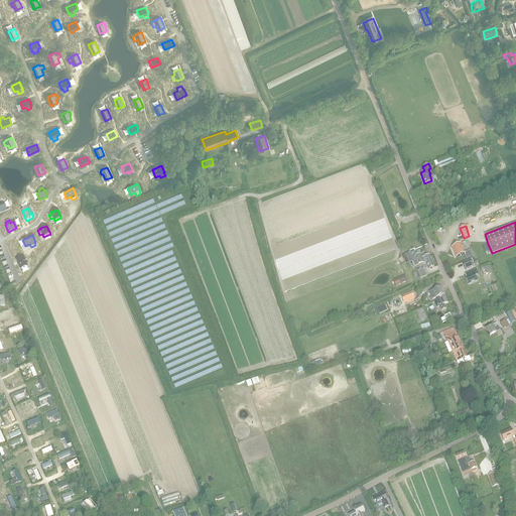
[(461,244),(452,248),(456,257),(464,254),(466,259),(472,256),(470,250),(464,252),(461,244)]
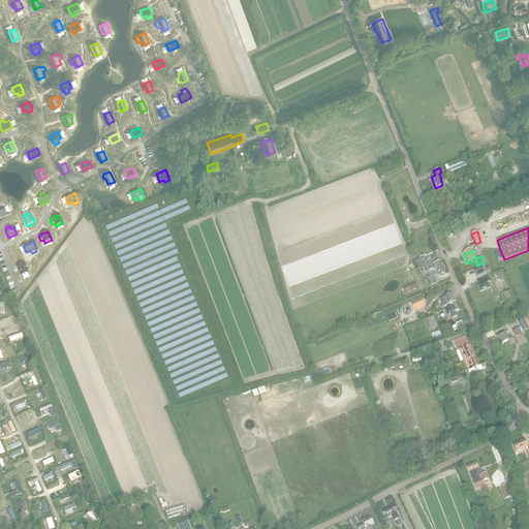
[(415,260),(412,261),(416,271),(423,268),(425,273),(428,272),(430,276),(432,275),(431,271),(432,272),(434,271),(435,271),(435,270),(441,267),(439,261),(436,262),(434,259),(431,260),(425,262),(423,263),(421,258),(415,260)]
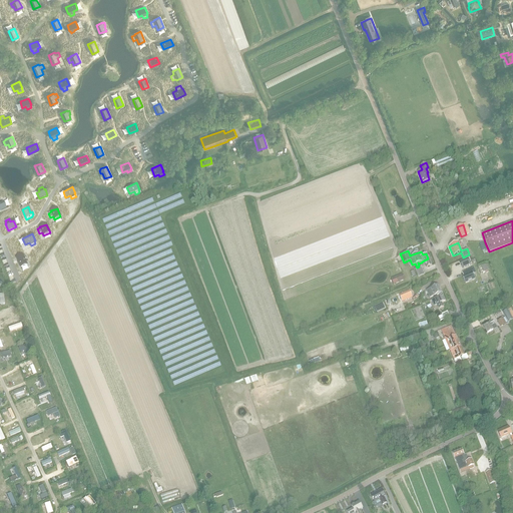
[(23,254),(16,258),(20,268),(27,265),(24,260),(26,259),(25,255),(23,255),(23,254)]
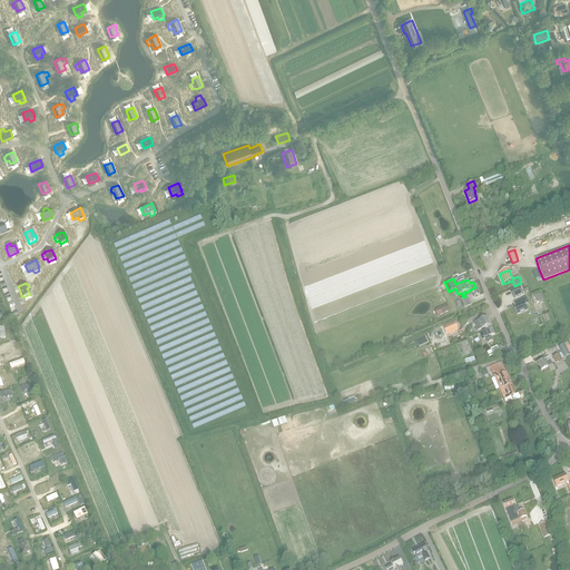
[(523,294),(520,286),(510,291),(513,298),(523,294)]
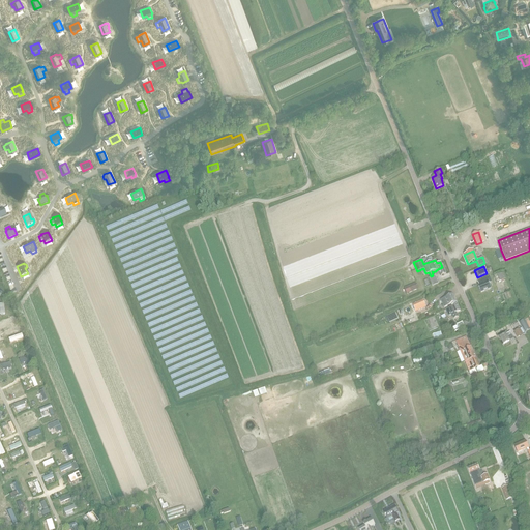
[(445,273),(442,267),(436,270),(436,271),(438,270),(441,275),(445,273)]
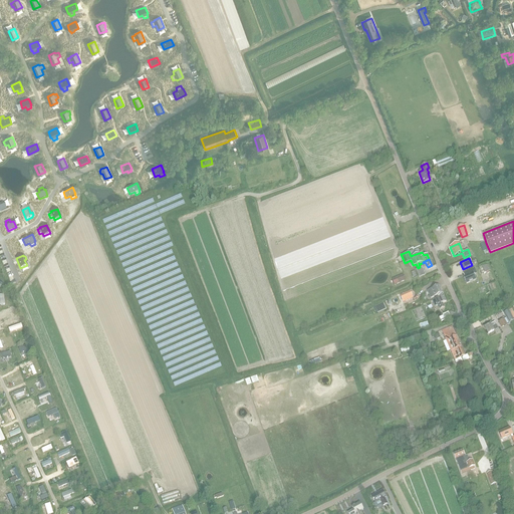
[(416,269),(420,277),(425,275),(422,267),(416,269)]
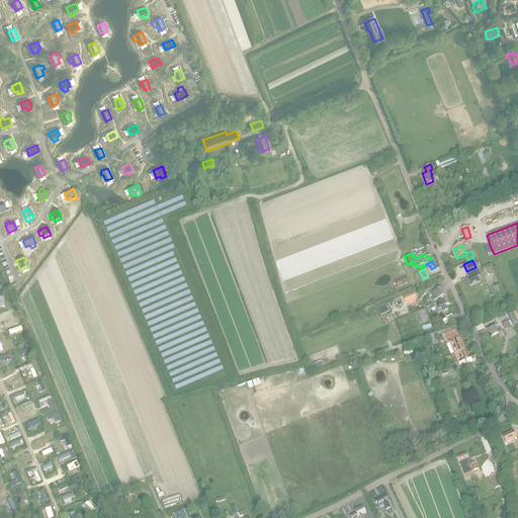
[(467,279),(466,279),(469,286),(480,282),(478,277),(481,275),(478,270),(467,275),(469,278),(467,279)]
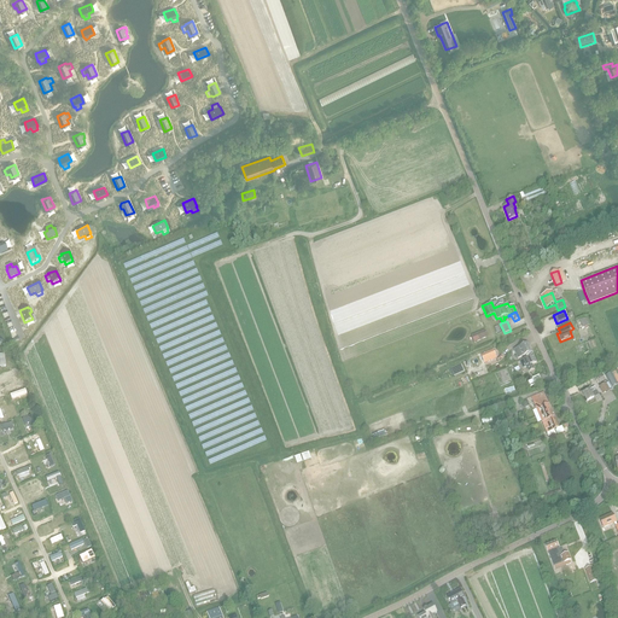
[(484,331),(471,336),(473,343),(487,337),(484,331)]
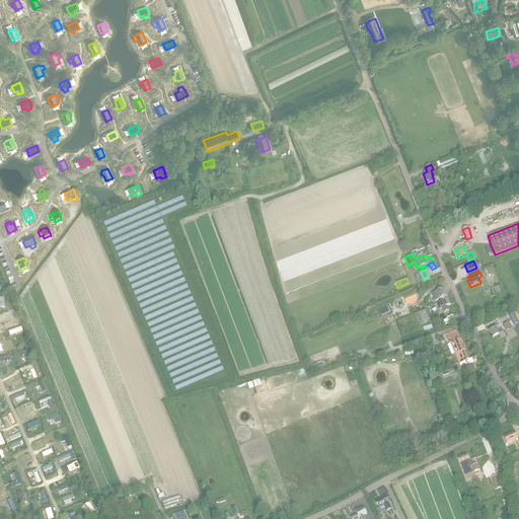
[(441,298),(442,300),(443,301),(448,298),(443,288),(431,293),(435,301),(441,298)]
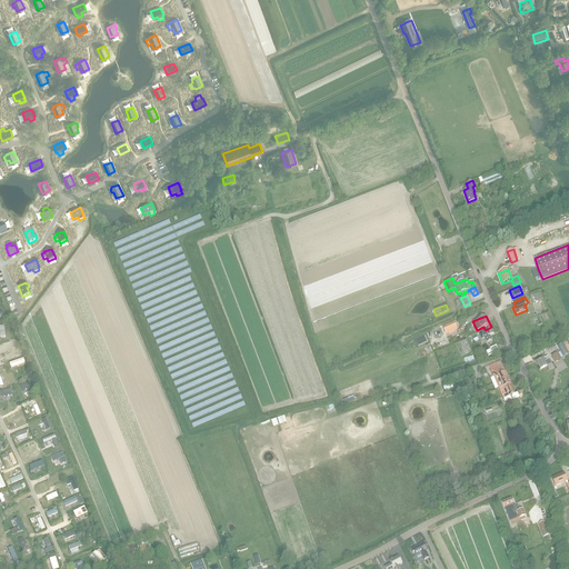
[(453,323),(443,328),(447,335),(456,330),(453,323)]
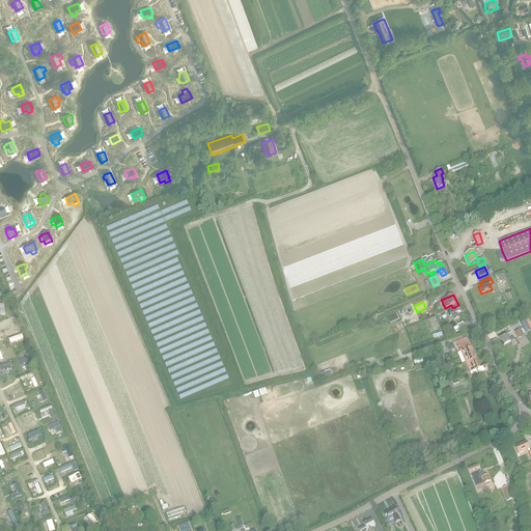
[(449,309),(446,310),(449,316),(452,315),(454,319),(459,317),(457,313),(460,311),(458,306),(453,308),(452,307),(449,309)]
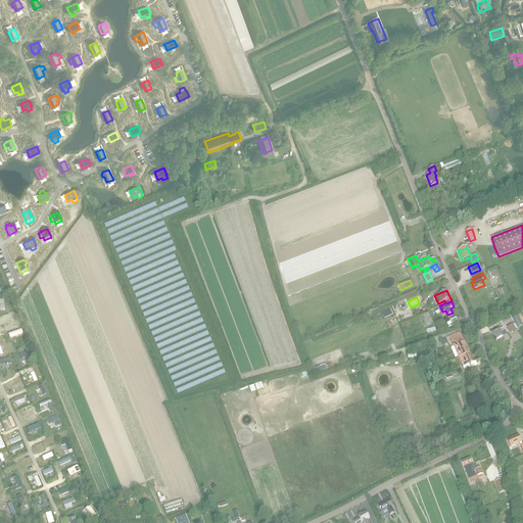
[(510,316),(504,320),(507,325),(513,322),(510,316)]
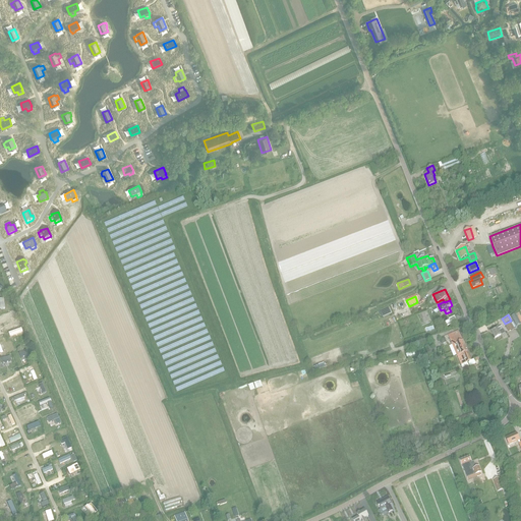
[(515,314),(512,316),(516,326),(520,324),(515,314)]
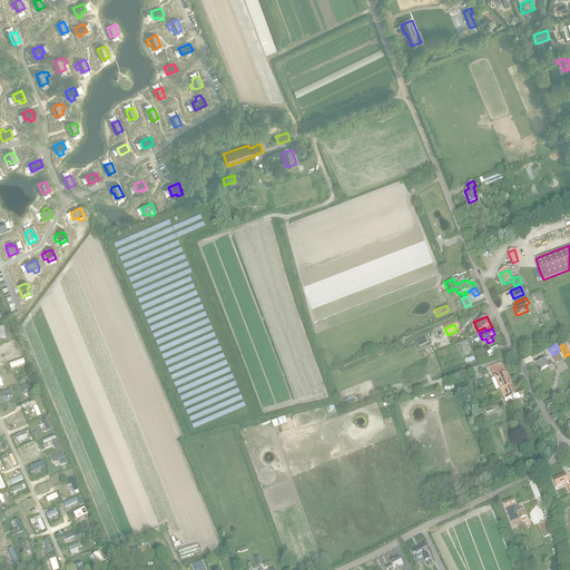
[(491,349),(493,355),(500,352),(497,346),(491,349)]
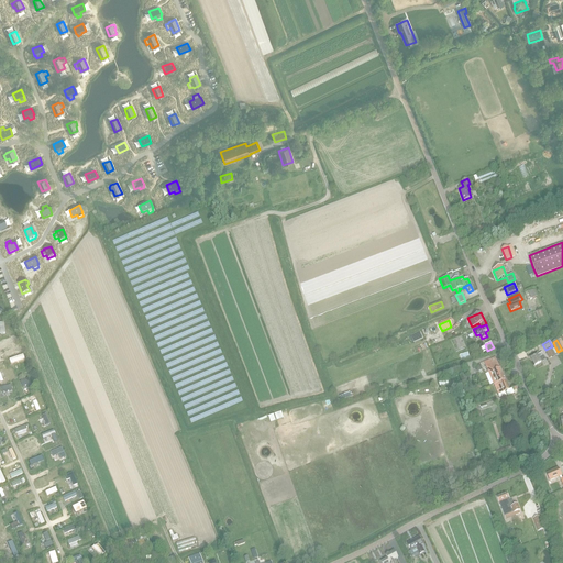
[(19,346),(8,352),(10,356),(21,351),(19,346)]
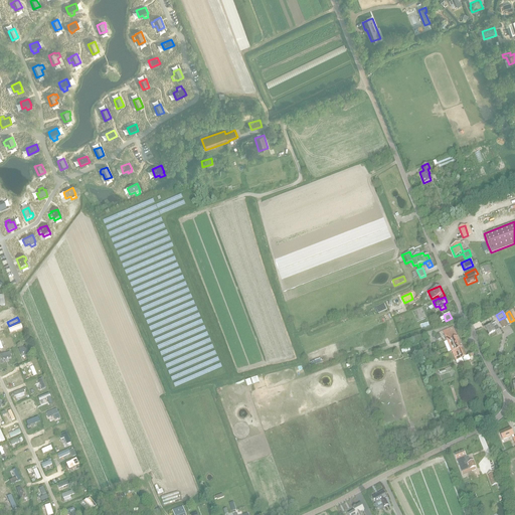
[(500,322),(503,328),(508,325),(505,319),(500,322)]
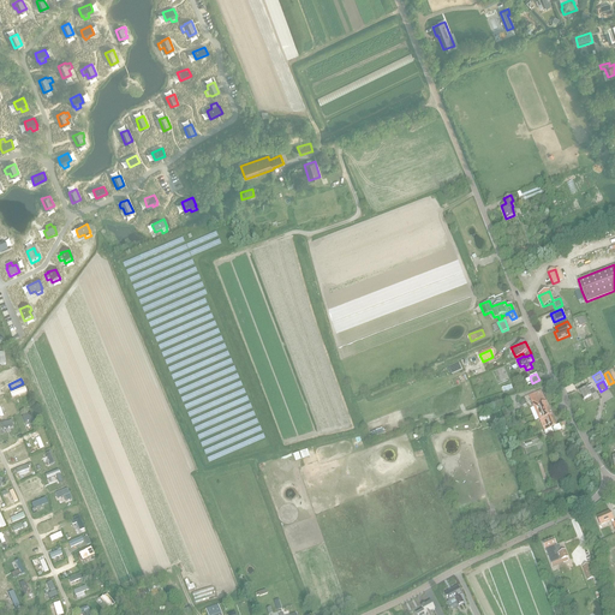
[(580,392),(584,399),(596,393),(595,390),(592,386),(580,392)]
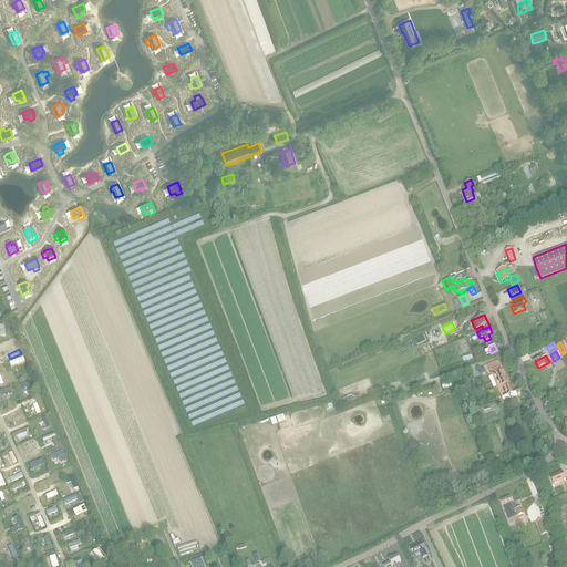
[(498,360),(487,364),(490,369),(502,398),(513,392),(508,382),(504,370),(504,371),(498,360)]
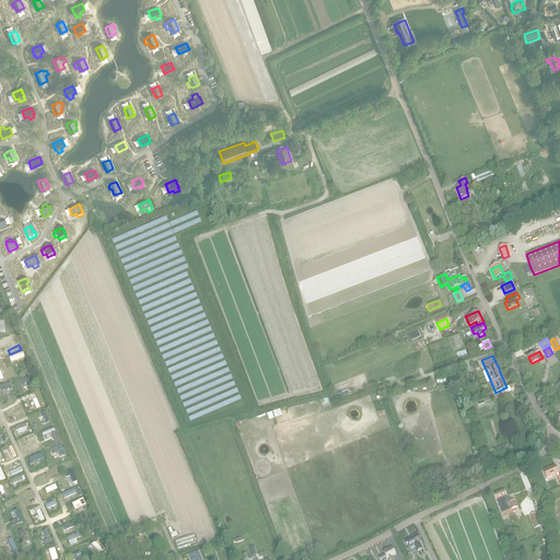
[(28,376),(21,380),(22,384),(26,383),(28,389),(33,388),(28,376)]
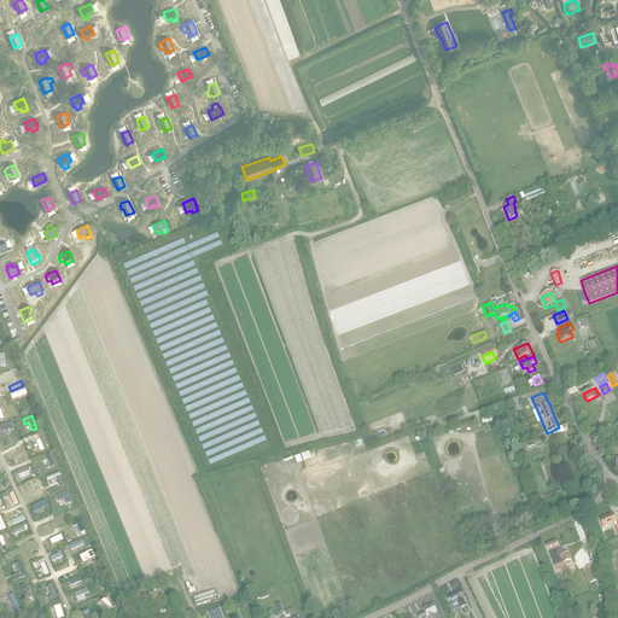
[(59,472),(46,477),(47,482),(57,478),(59,485),(63,484),(60,477),(62,477),(59,472)]
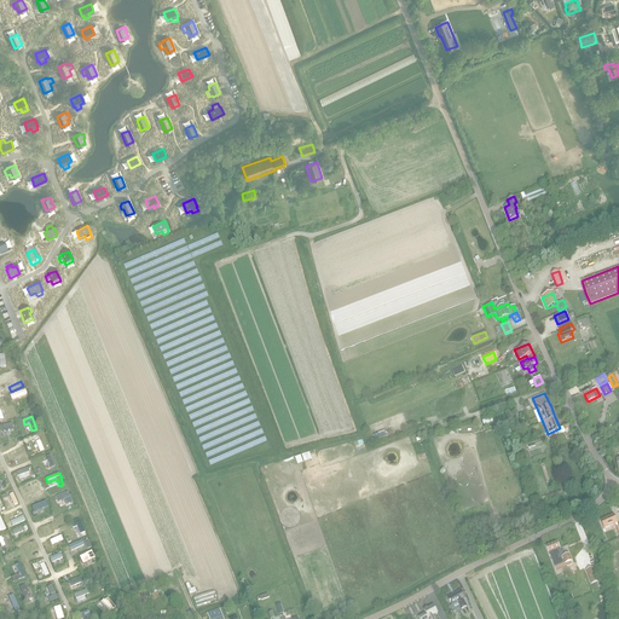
[(601,520),(605,528),(617,522),(613,515),(601,520)]
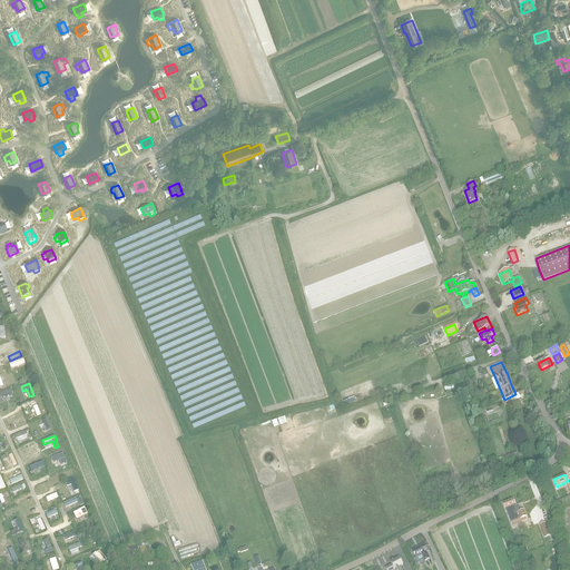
[(513,499),(503,503),(509,519),(519,516),(520,519),(521,522),(527,520),(526,517),(527,517),(523,510),(521,511),(519,507),(517,508),(516,504),(513,499)]
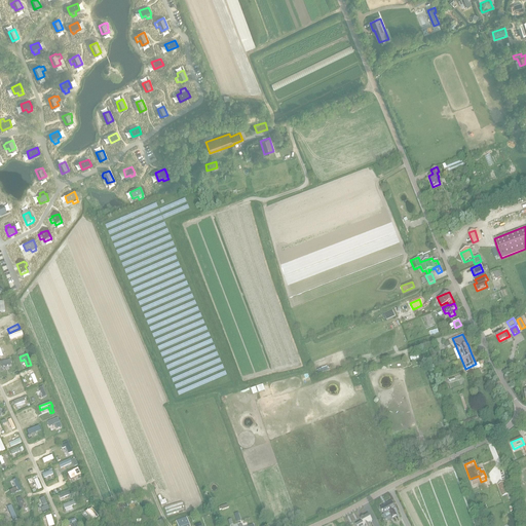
[(503,483),(498,485),(502,496),(509,494),(503,483)]
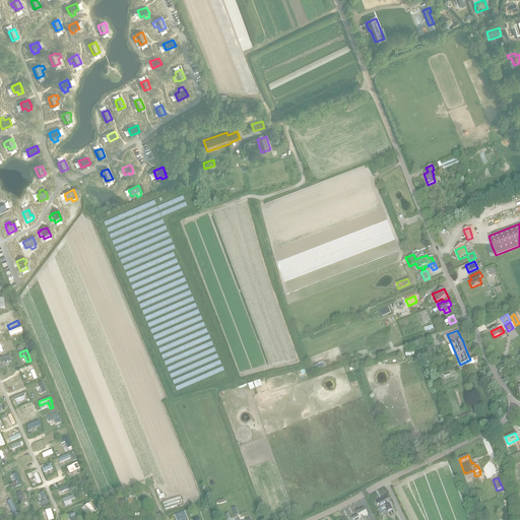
[(157,490),(155,491),(159,500),(165,498),(163,494),(159,495),(157,490)]
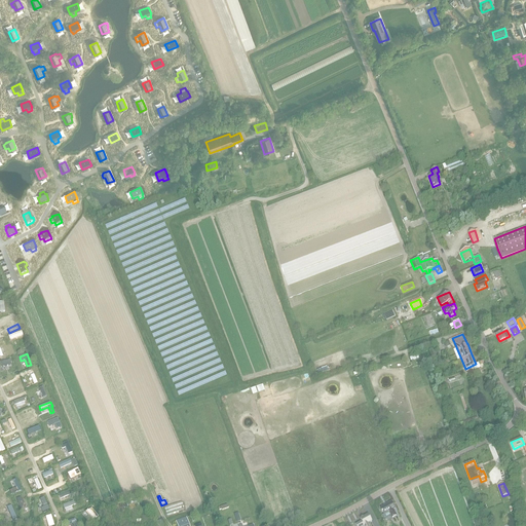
[(164,506),(167,516),(185,511),(182,501),(164,506)]
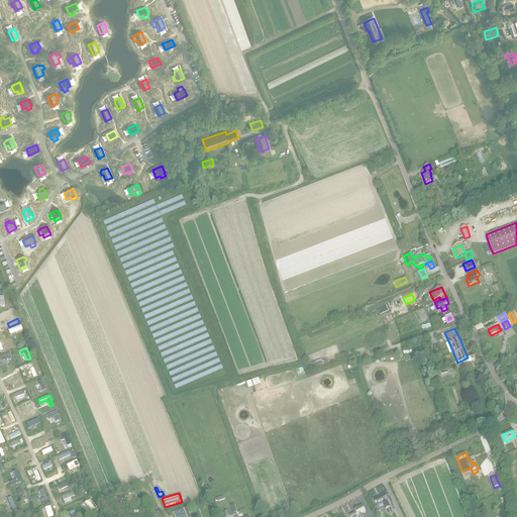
[(385,493),(374,499),(378,505),(376,506),(378,510),(384,506),(386,508),(389,506),(386,501),(388,500),(385,493)]
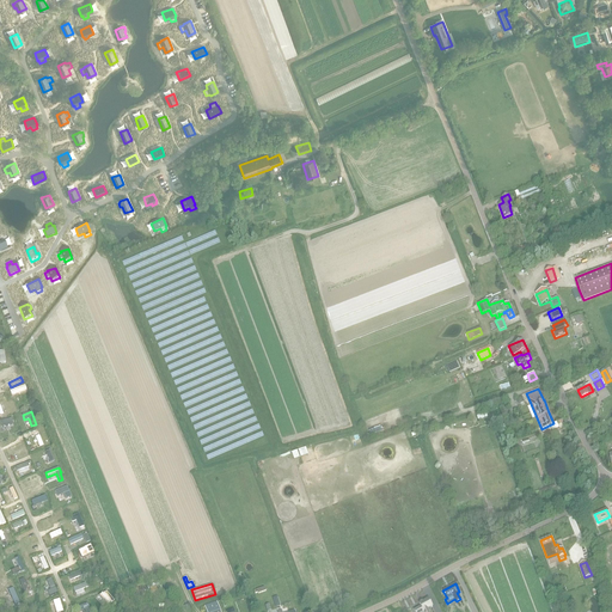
[(26,585),(22,586),(30,604),(34,601),(32,599),(35,599),(32,594),(31,595),(30,592),(29,587),(28,588),(26,585)]
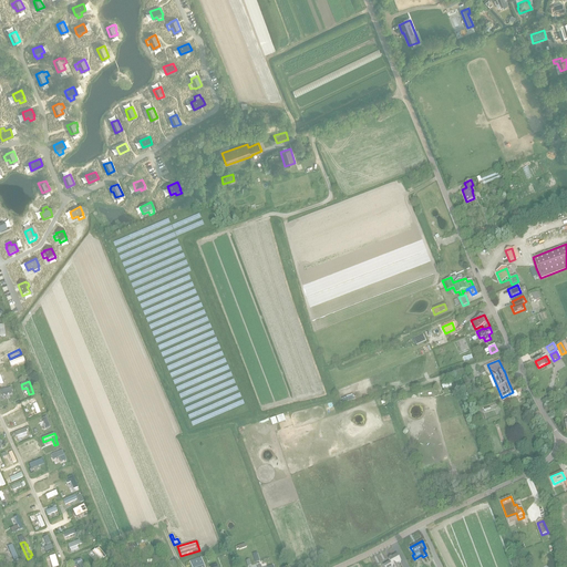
[(86,552),(75,557),(78,562),(89,556),(86,552)]
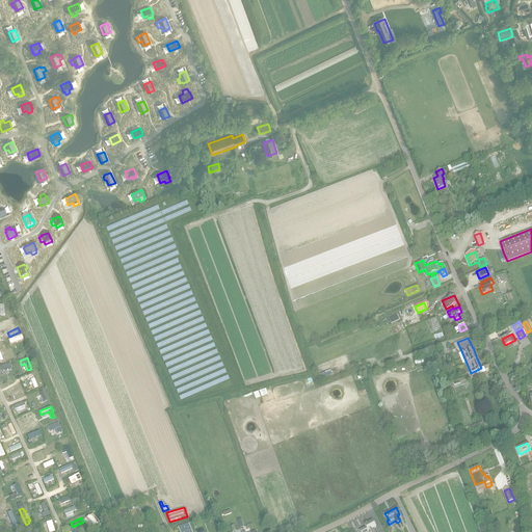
[(366,527),(361,530),(361,531),(367,531),(369,531),(368,531),(374,531),(373,529),(375,527),(372,521),(365,525),(366,527)]
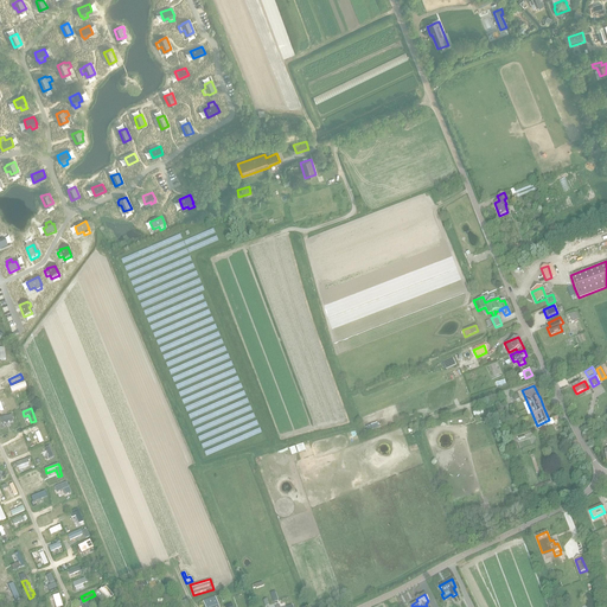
[(203,601),(204,606),(218,606),(215,596),(203,601)]
